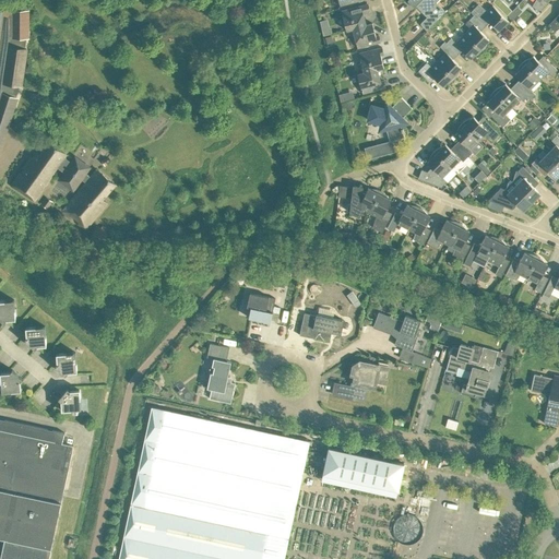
[(420,0),(415,6),(416,7),(427,16),(421,22),(420,23),(420,24),(420,25),(427,31),(445,12),(436,2),(438,0),(420,0)]
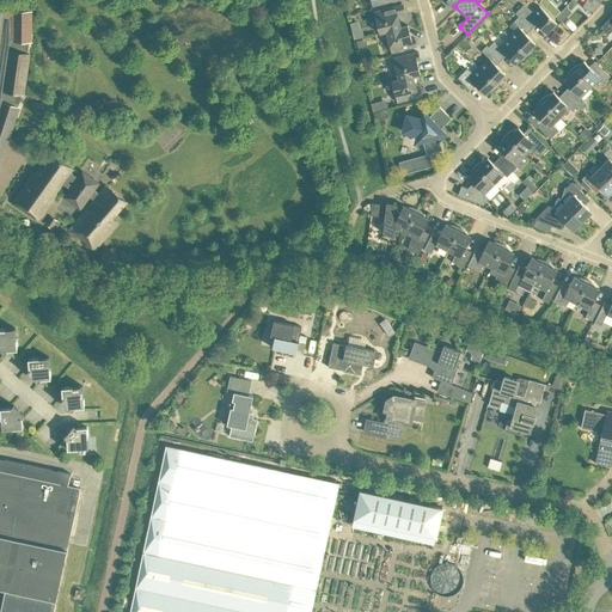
[(585,0),(582,6),(588,12),(601,0),(585,0)]
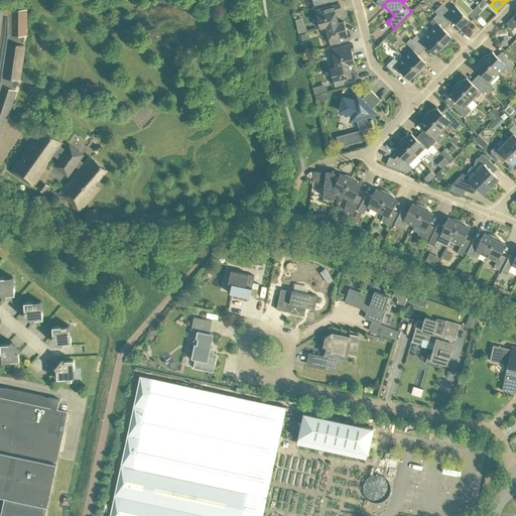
[(319,28),(326,26),(338,23),(335,11),(342,10),(340,3),(314,10),(319,28)]
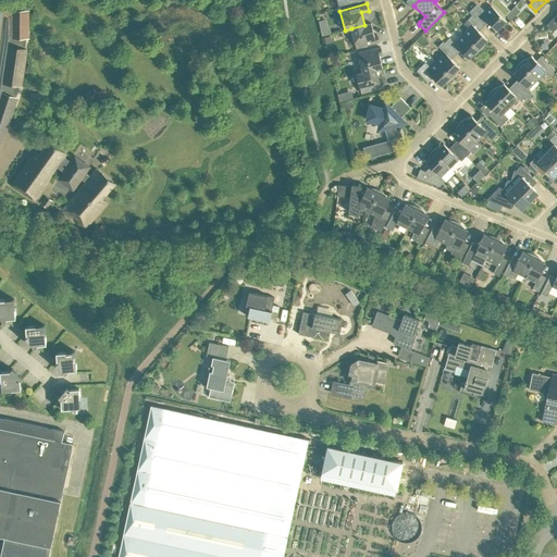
[(469,12),(471,15),(483,26),(487,22),(496,31),(498,28),(499,28),(500,27),(503,27),(504,26),(506,25),(507,24),(508,23),(491,5),(485,11),(475,4),(469,12)]
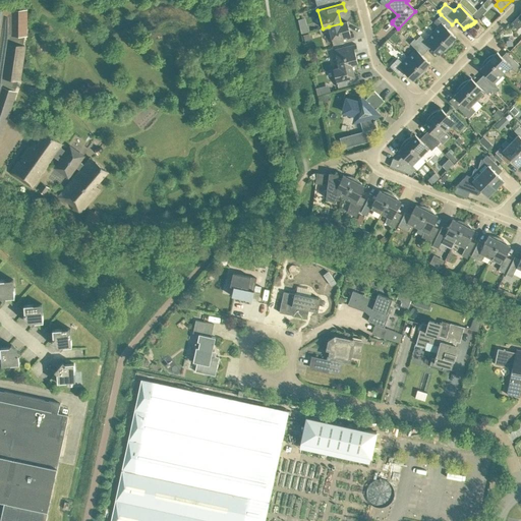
[(4,9),(0,8),(0,138),(15,92),(14,92),(18,79),(19,79),(24,46),(23,45),(24,34),(26,34),(26,10),(11,10),(11,11),(4,10),(4,9)]
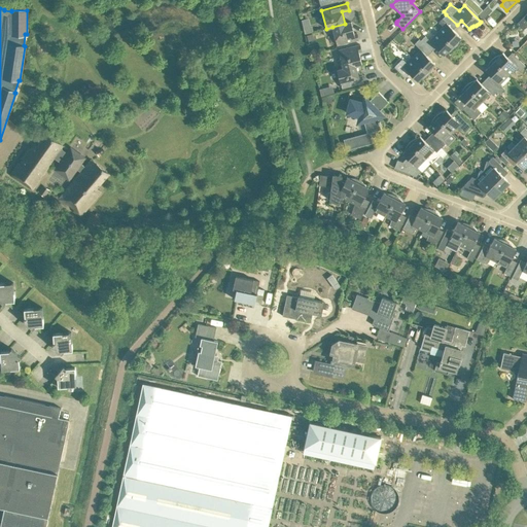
[(526,26),(526,12),(517,24),(523,30),(526,26)]
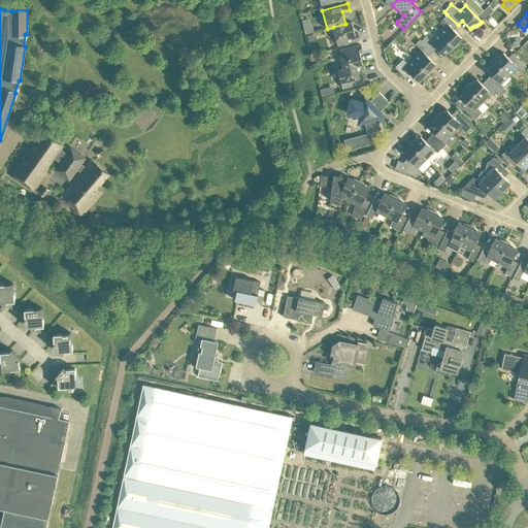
[(443,27),(438,32),(455,48),(456,47),(457,46),(458,44),(458,43),(459,42),(459,41),(460,40),(460,39),(462,37),(454,29),(458,25),(447,14),(439,22),(443,27)]
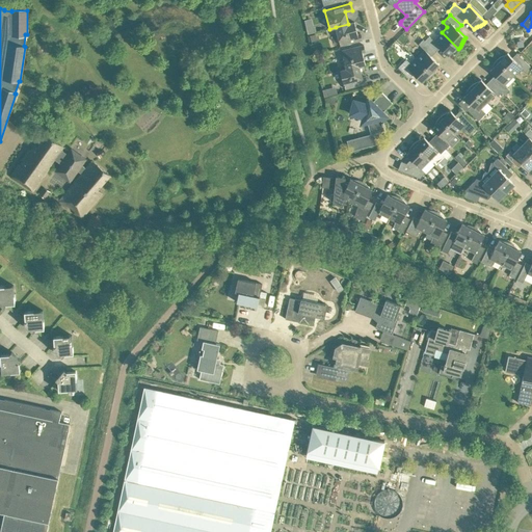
[(336,27),(340,46),(362,40),(361,33),(357,34),(354,22),(348,24),(336,27)]
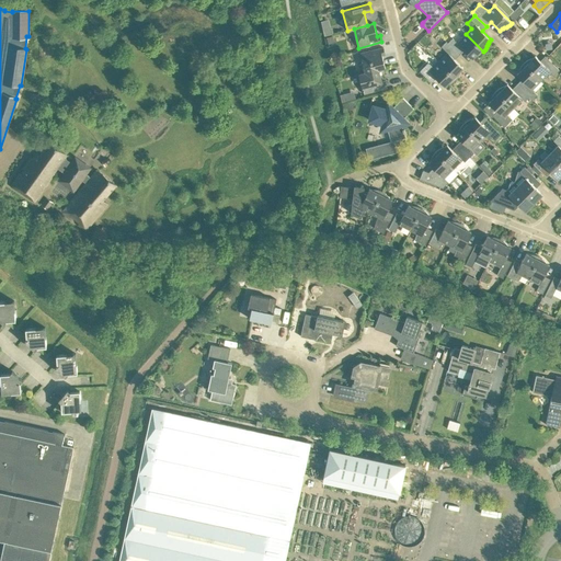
[(453,38),(447,43),(459,55),(464,49),(472,58),(473,57),(476,56),(477,56),(479,55),(481,53),(482,53),(483,52),(466,34),(457,43),(453,38)]
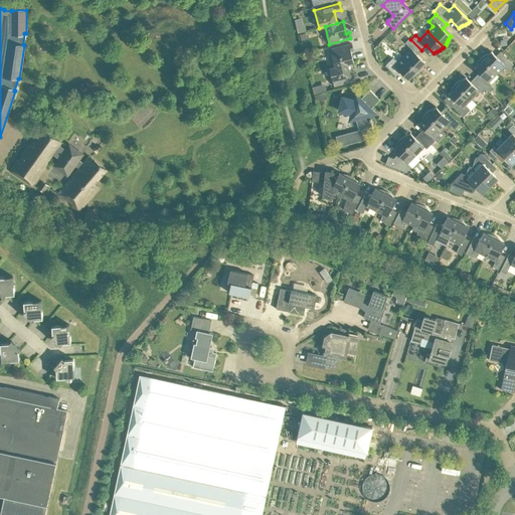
[(410,48),(402,56),(418,72),(419,71),(420,70),(420,69),(421,68),(422,66),(422,65),(423,63),(424,62),(416,54),(421,50),(410,39),(409,38),(404,42),(410,48)]
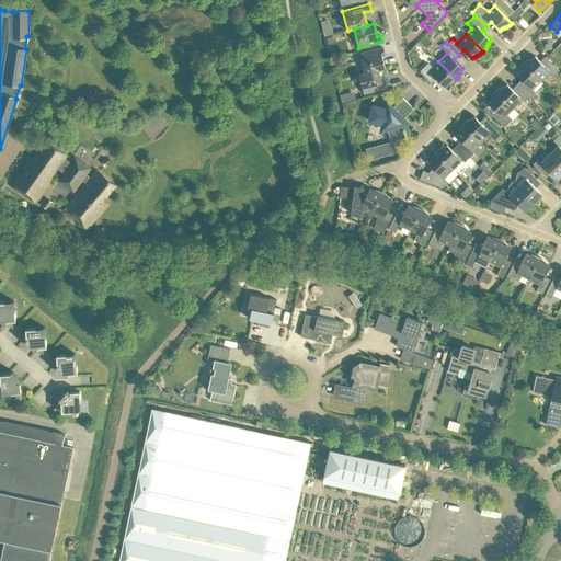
[(359,54),(365,72),(378,69),(385,68),(381,55),(385,55),(384,47),(359,54)]
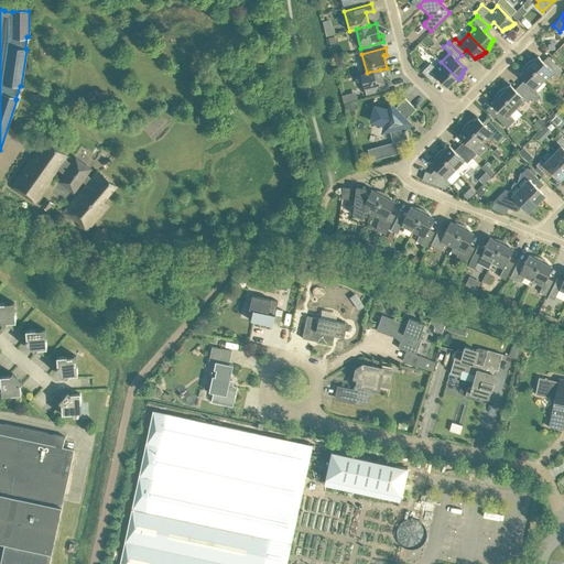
[(528,62),(525,63),(544,82),(553,72),(556,76),(562,71),(548,56),(542,62),(538,56),(537,57),(533,58),(532,60),(531,60),(530,61),(528,62)]
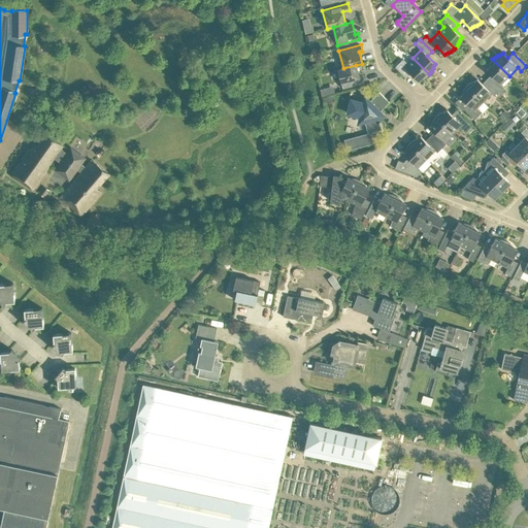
[(429,74),(413,58),(407,63),(402,59),(395,67),(405,77),(410,73),(418,81),(420,79),(421,79),(423,78),(425,77),(427,76),(428,75),(429,74)]
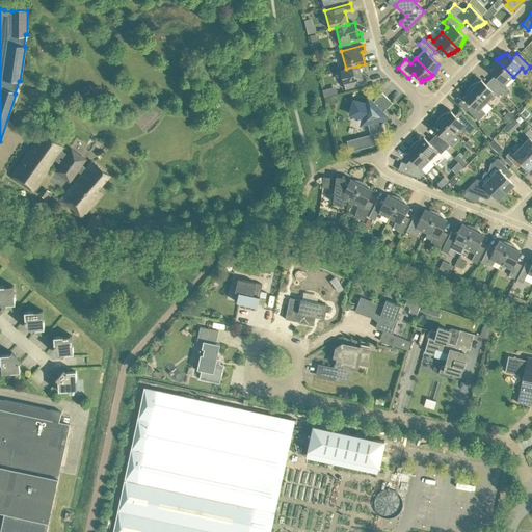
[(495,75),(489,80),(502,91),(505,95),(509,90),(504,85),(513,77),(496,59),(496,61),(495,61),(494,63),(493,65),(491,67),(491,68),(491,69),(489,71),(495,75)]
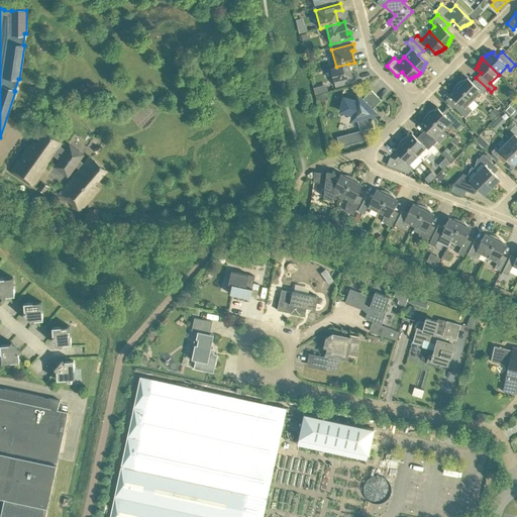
[(336,67),(330,69),(335,87),(356,81),(354,75),(351,75),(348,64),(336,67)]
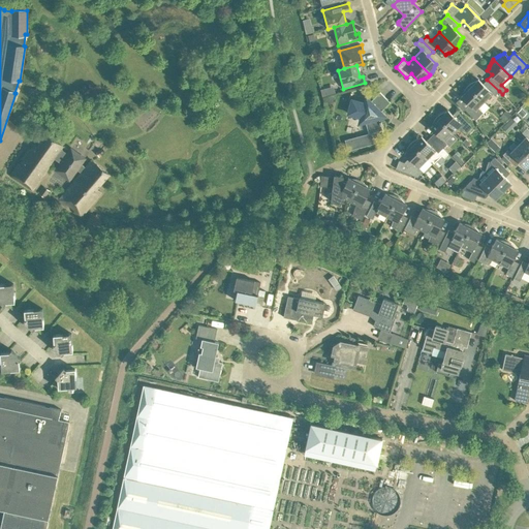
[(469,85),(467,86),(484,102),(492,94),(495,96),(499,91),(487,80),(483,84),(477,80),(476,81),(474,82),(473,82),(471,83),(470,84),(469,85)]
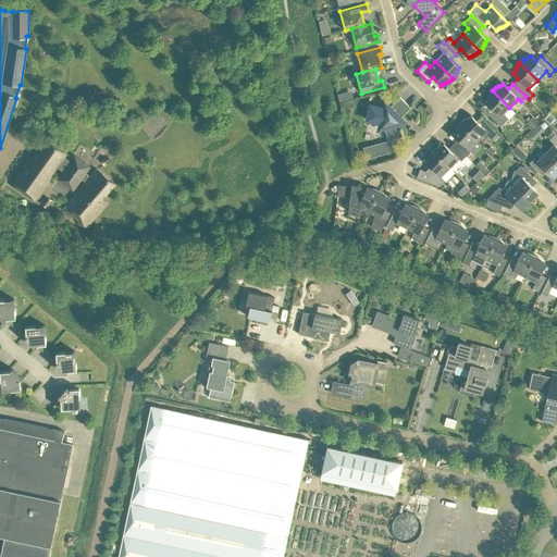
[(339,93),(341,99),(353,97),(351,89),(339,93)]
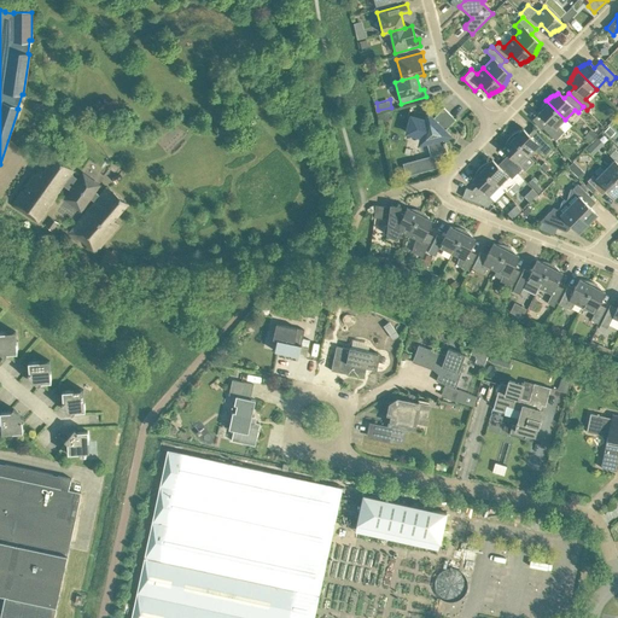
[(565,120),(546,100),(544,101),(543,103),(543,104),(542,105),(541,108),(541,110),(540,111),(538,112),(548,122),(542,128),(555,140),(564,132),(565,132),(571,126),(565,120)]
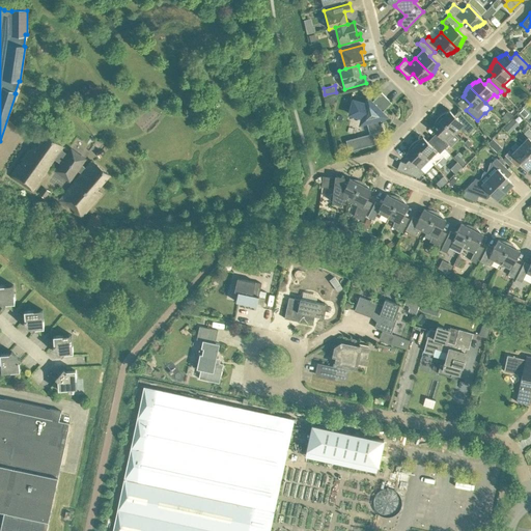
[(384,131),(383,126),(384,126),(383,122),(382,122),(381,118),(384,117),(384,114),(382,112),(391,103),(381,92),(371,102),(367,96),(365,103),(353,100),(348,114),(361,117),(360,123),(366,122),(369,135),(384,131)]
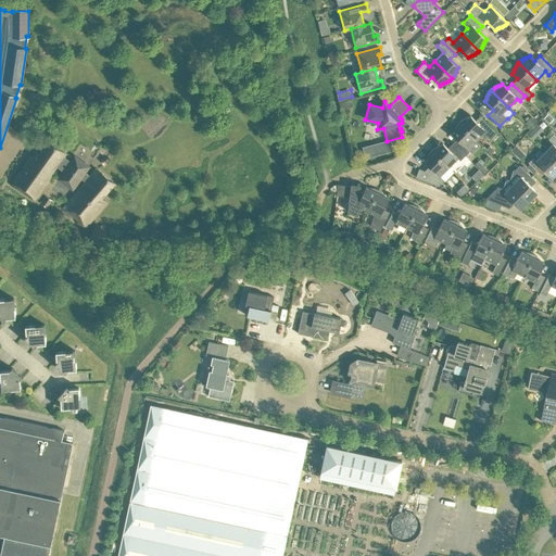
[(459,122),(458,123),(477,140),(481,135),(490,139),(496,133),(480,116),(475,121),(470,115),(468,117),(467,117),(466,118),(464,119),(462,119),(462,121),(459,122)]
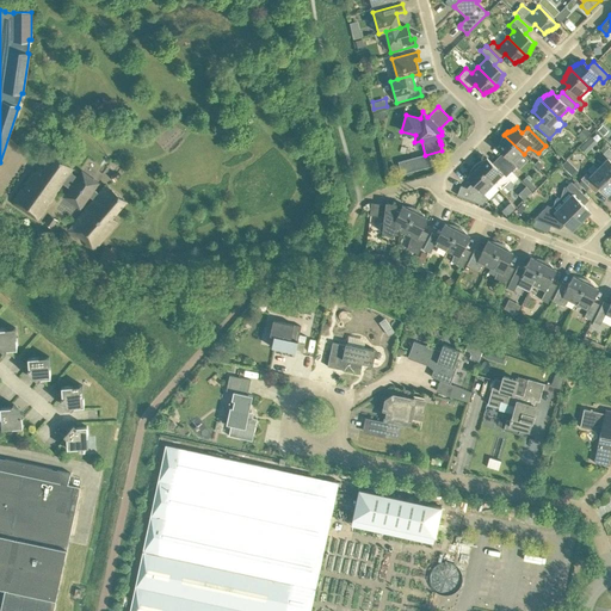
[(503,153),(497,158),(511,172),(511,171),(516,166),(513,164),(524,154),(504,135),(504,136),(503,137),(501,140),(500,141),(499,142),(499,144),(499,146),(497,147),(503,153)]
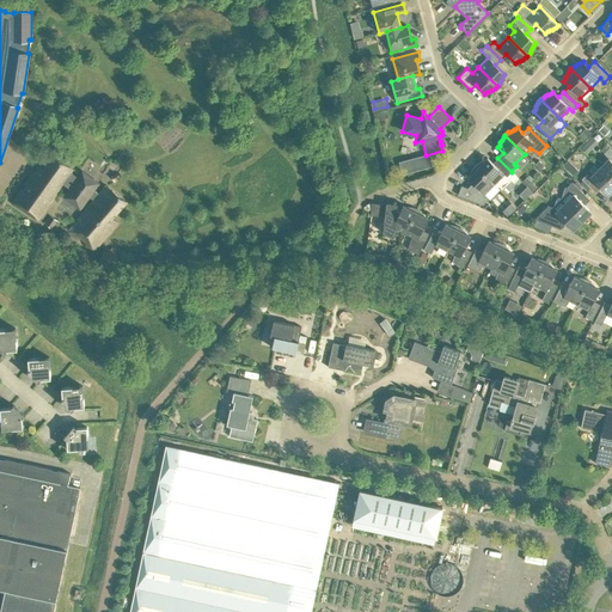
[(609,158),(599,167),(611,179),(611,151),(609,148),(604,153),(609,158)]
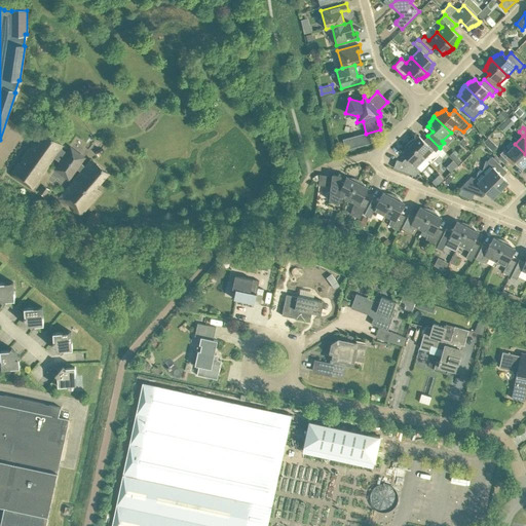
[(10,175),(32,189),(40,177),(39,177),(41,173),(42,174),(50,163),(49,162),(53,157),(60,161),(53,170),(69,181),(77,170),(80,172),(58,199),(66,205),(69,202),(75,208),(73,211),(80,216),(100,191),(97,188),(109,174),(91,159),(85,166),(81,163),(85,157),(70,146),(66,152),(60,148),(62,145),(45,133),(36,145),(34,143),(30,148),(29,148),(22,158),(25,160),(22,164),(19,163),(10,175)]
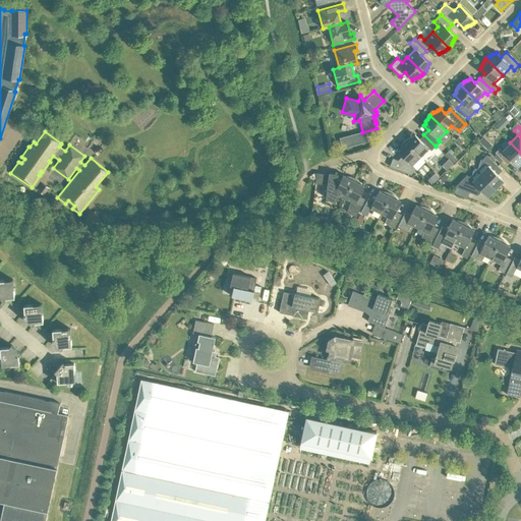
[(442,152),(436,146),(436,147),(423,134),(419,138),(414,134),(413,135),(410,137),(407,138),(404,140),(420,157),(423,160),(424,159),(427,161),(435,153),(438,156),(442,152)]
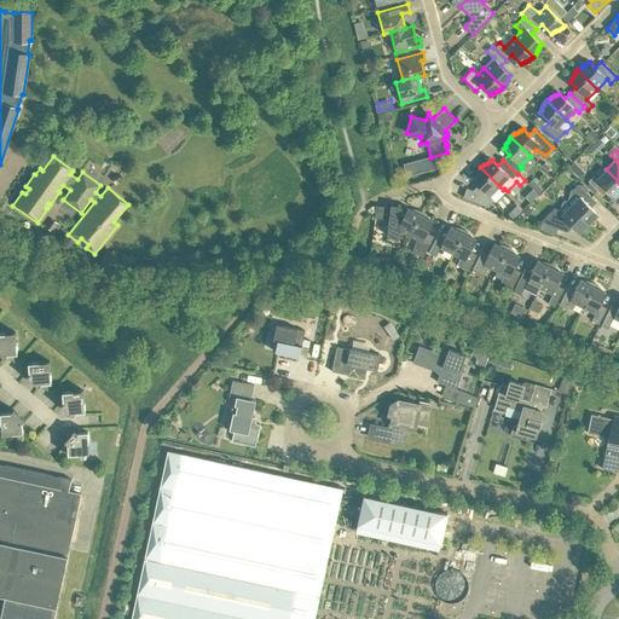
[(416,174),(412,161),(403,163),(406,177),(416,174)]
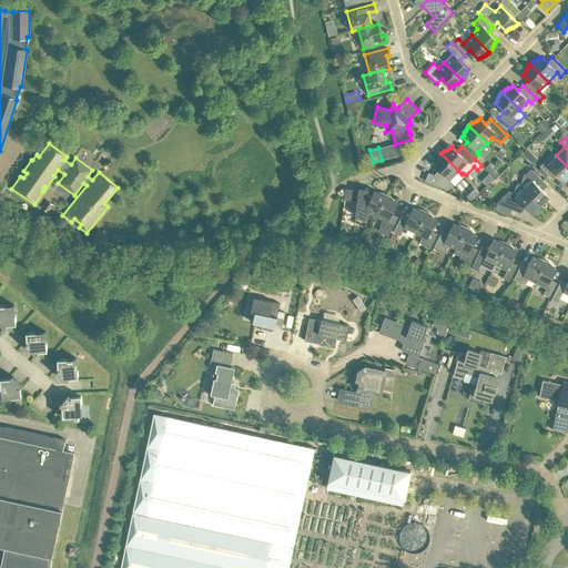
[(458,171),(440,153),(439,154),(438,155),(438,156),(437,159),(436,160),(436,161),(435,163),(434,165),(438,170),(434,174),(428,172),(425,181),(448,190),(454,184),(449,180),(458,171)]
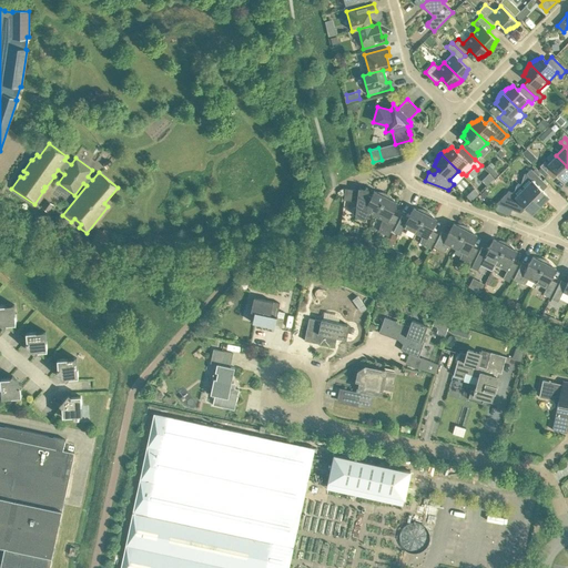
[(567,178),(567,166),(556,155),(547,164),(545,161),(539,166),(553,180),(558,174),(565,181),(567,178)]
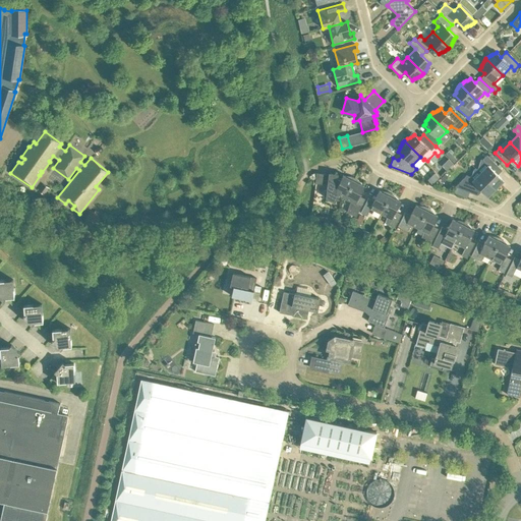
[(478,168),(476,169),(496,188),(504,180),(498,174),(502,170),(486,155),(481,160),(480,159),(478,168)]
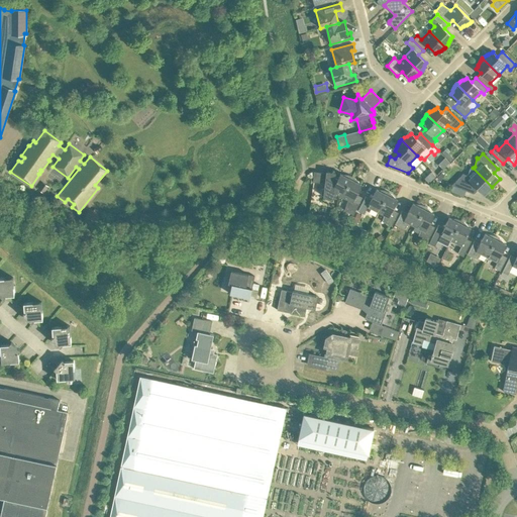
[(473,168),(472,167),(470,169),(468,174),(467,176),(462,174),(451,185),(474,194),(478,189),(484,195),(492,187),(473,168)]
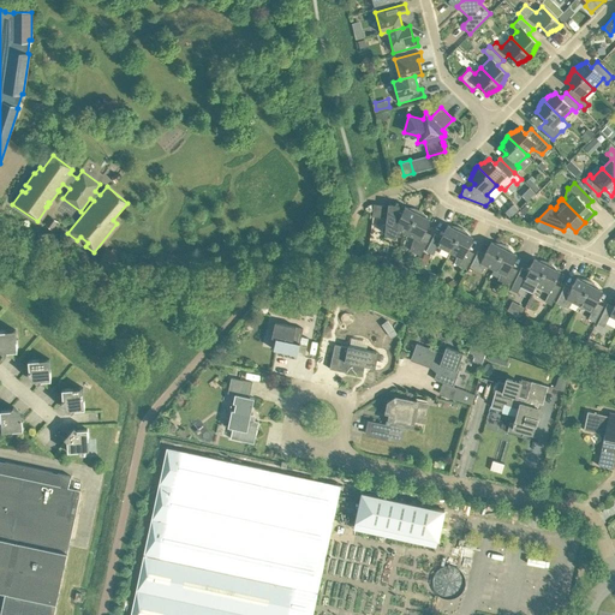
[(386,215),(386,202),(374,202),(372,215),(386,215)]
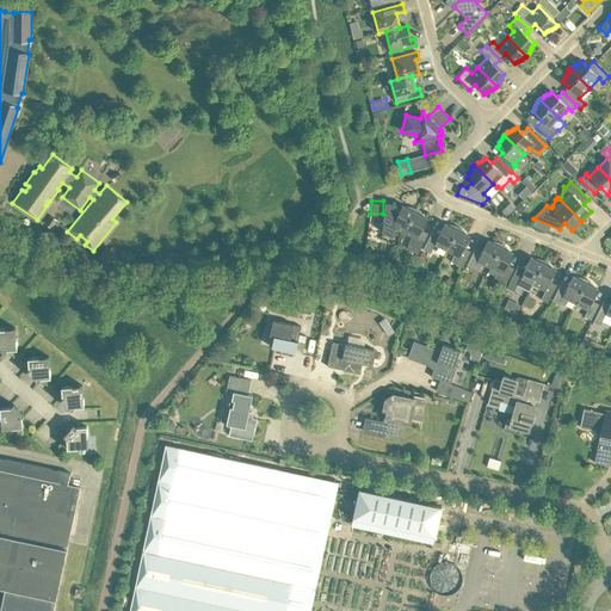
[(396,229),(403,233),(417,209),(414,208),(412,207),(409,207),(408,207),(407,207),(405,207),(402,205),(399,211),(395,209),(396,204),(386,202),(382,232),(393,238),(396,229)]
